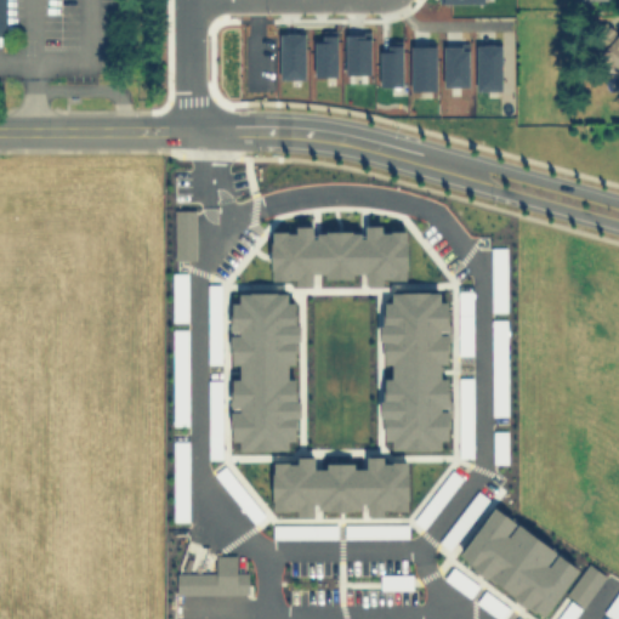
[(618,29),(600,32),(602,64),(618,63),(618,29)]
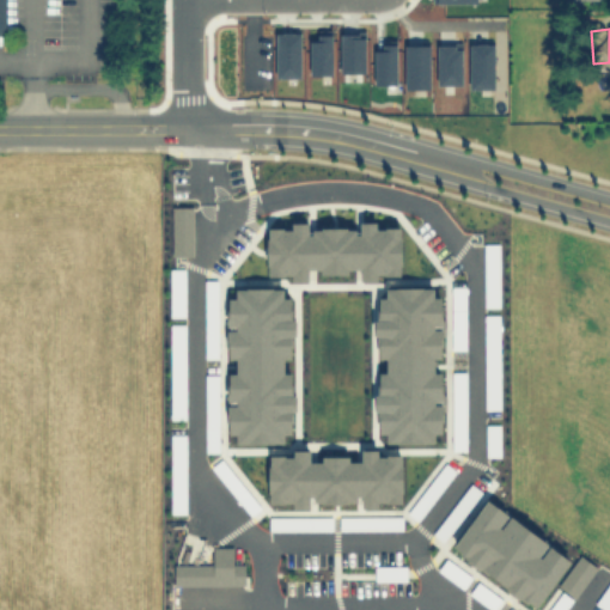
[(174,258),(195,257),(194,208),(174,208),(174,258)]
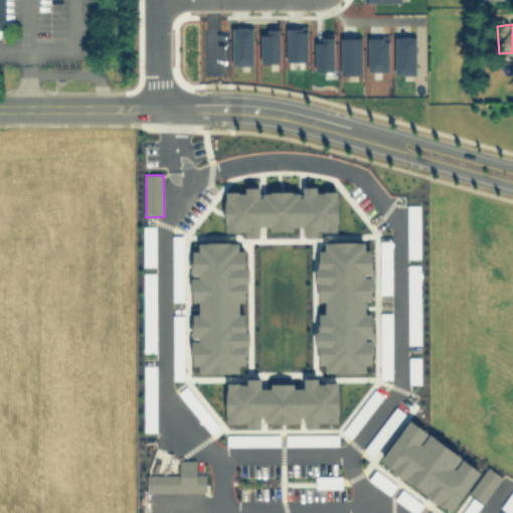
[(339,193),(318,193),(318,189),(303,189),(303,193),(260,193),(260,189),(247,189),(247,193),(226,193),(226,233),(247,233),(247,238),(261,238),(261,227),(272,227),(272,233),(294,233),(294,227),(305,227),(305,238),(318,238),(318,233),(338,233),(339,193)]
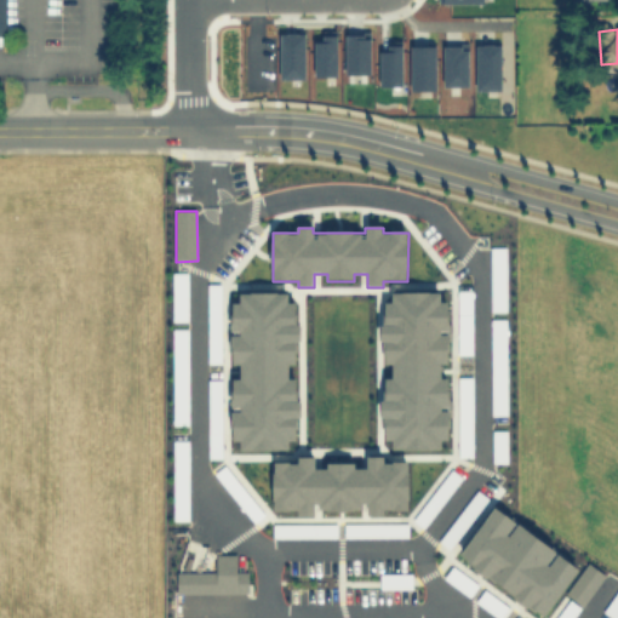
[(233,379),(233,442),(241,442),(241,451),(291,451),(291,441),(299,441),(299,381),(290,381),(290,365),(298,365),(298,304),(290,304),(290,293),(241,293),(241,303),(233,303),(233,366),(241,366),(241,379),(233,379)]
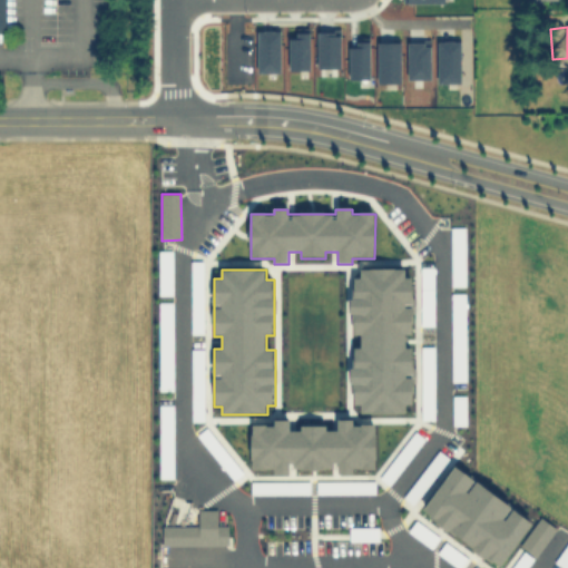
[(362,335),(362,348),(354,350),(354,369),(351,369),(351,379),(355,391),(354,404),(362,405),(361,414),(405,414),(405,404),(414,402),(414,379),(413,373),(413,349),(405,349),(407,335),(412,333),(413,280),(407,278),(403,270),(361,270),(361,280),(354,278),(354,300),(351,301),(351,307),(354,321),(354,335),(362,335)]
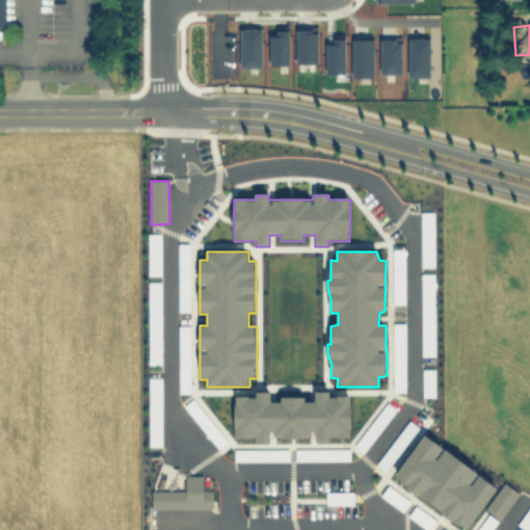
[(351,439),(350,397),(330,397),(329,392),(315,393),(316,402),(306,402),(306,397),(282,398),(282,402),(271,402),(270,393),(258,393),(258,397),(235,398),(236,440),(257,439),(257,444),(272,444),(272,441),(330,440),(351,439)]
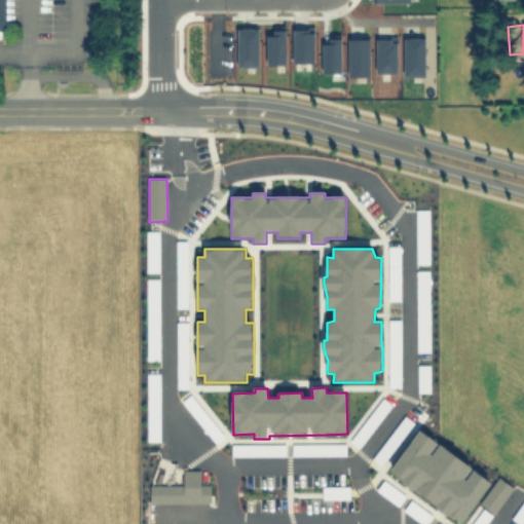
[(492,481),(418,432),(389,475),(463,523),(492,481)]
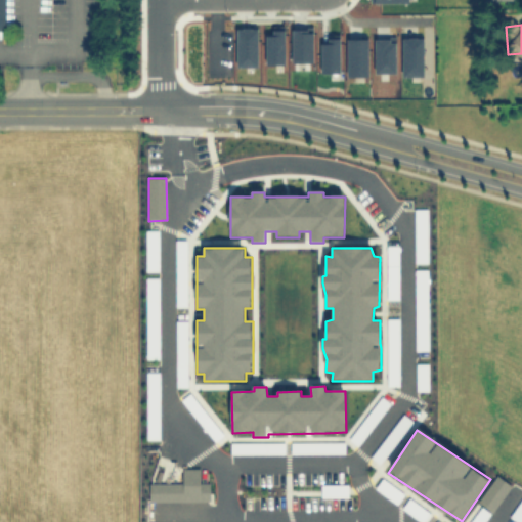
[(150,484),(150,503),(211,502),(211,484),(202,484),(202,470),(183,470),(183,484),(150,484)]
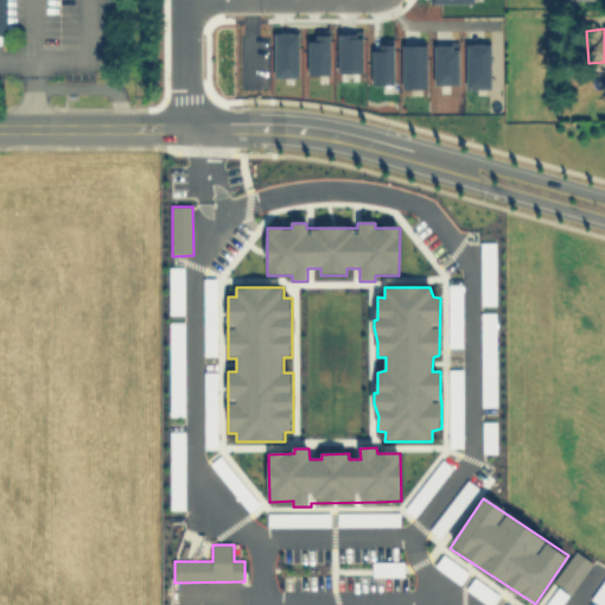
[(555,584),(572,594),(593,564),(577,552),(555,584)]
